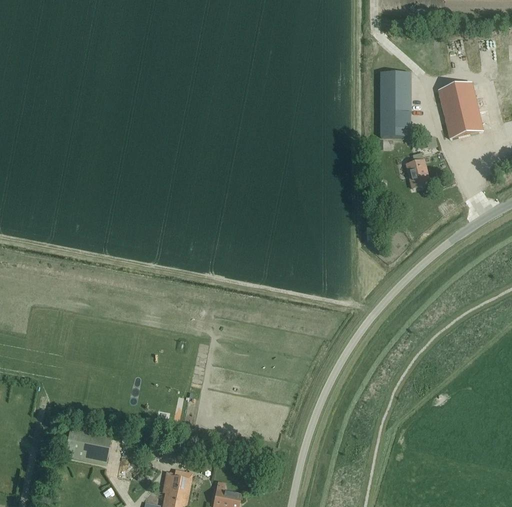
[(447,50),(448,45),(429,41),(426,53),(439,55),(440,49),(447,50)]
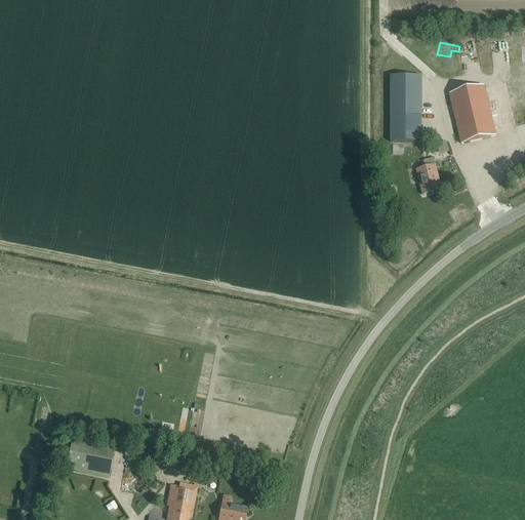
[(421,137),(421,72),(391,72),(390,137),(421,137)]
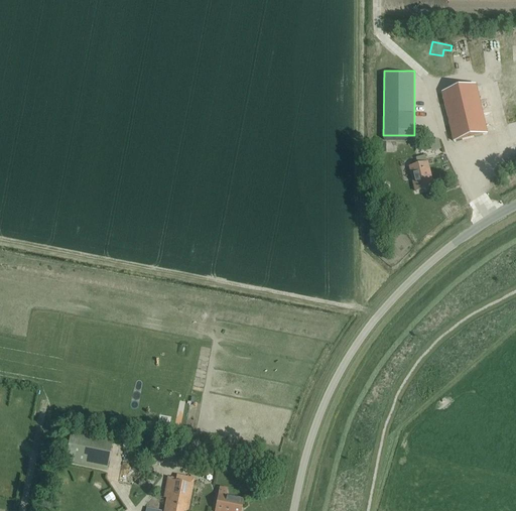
[(487,127),(515,120),(515,96),(492,102),(486,78),(441,89),(454,137),(487,129),(487,127)]
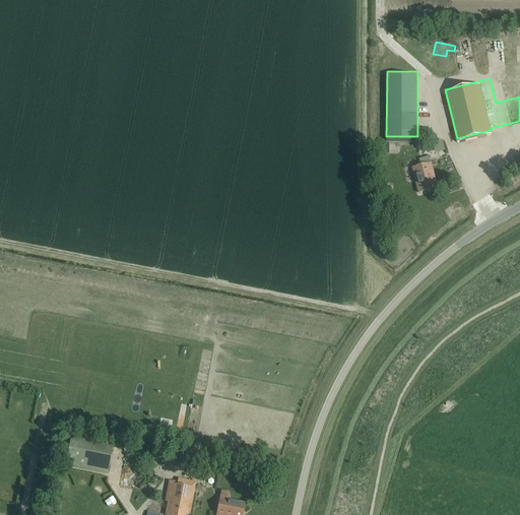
[(438,113),(438,100),(424,100),(425,113),(438,113)]
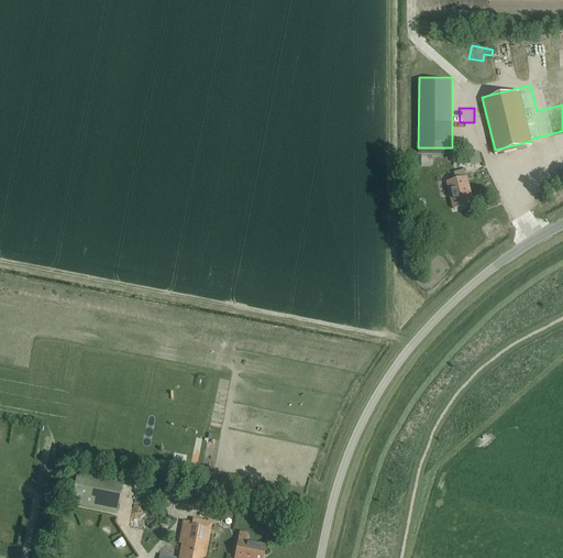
[(450,166),(451,173),(468,170),(467,163),(450,166)]
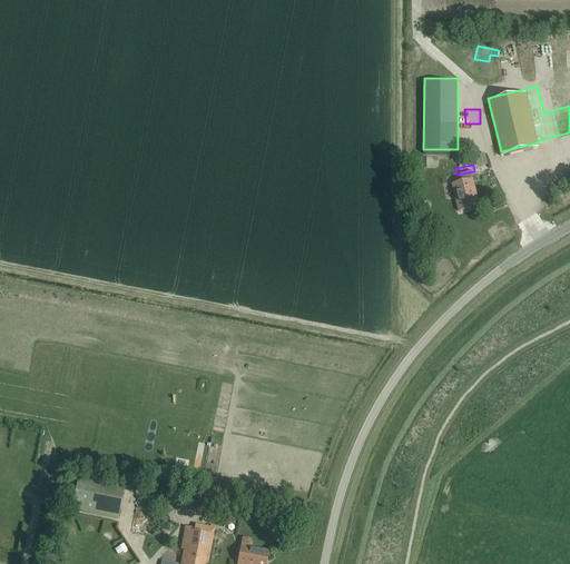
[(459,206),(479,201),(472,175),(452,180),(459,206)]
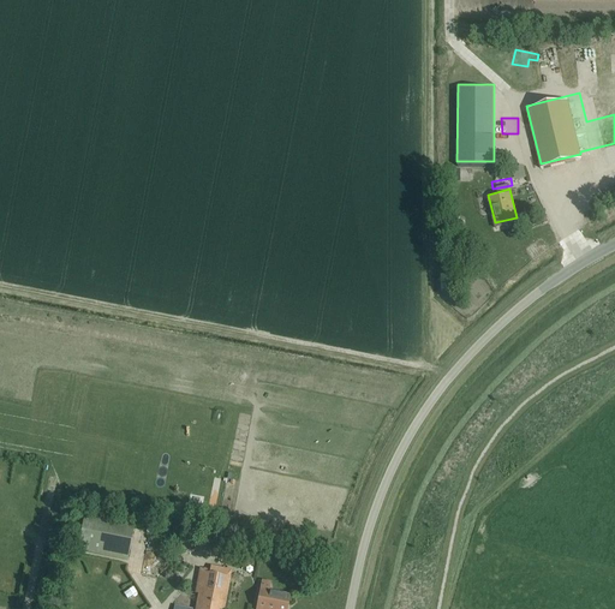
[(127,555),(135,520),(84,511),(77,544),(127,555)]
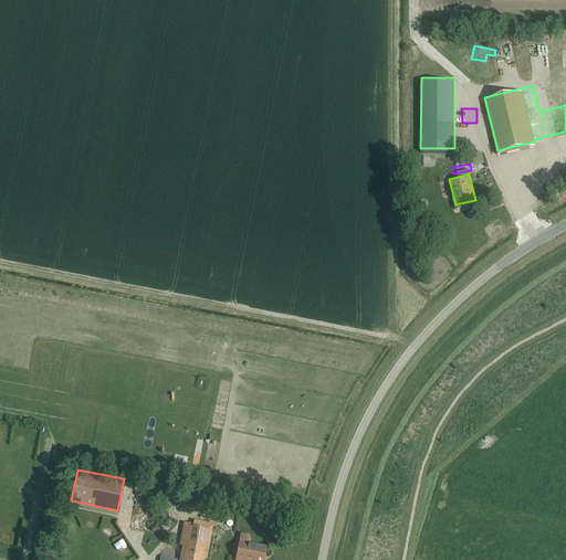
[(79,504),(71,506),(73,515),(81,513),(79,504)]
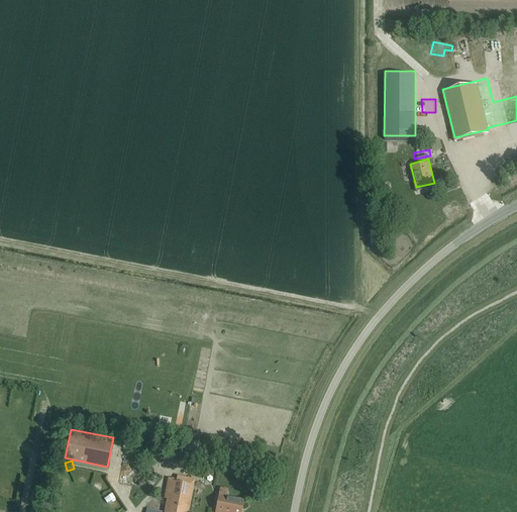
[(59,480),(73,483),(76,474),(62,470),(59,480)]
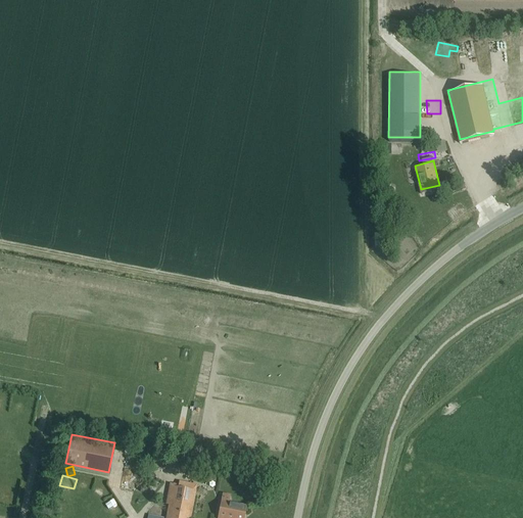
[(189,517),(195,487),(173,483),(164,517),(189,517)]
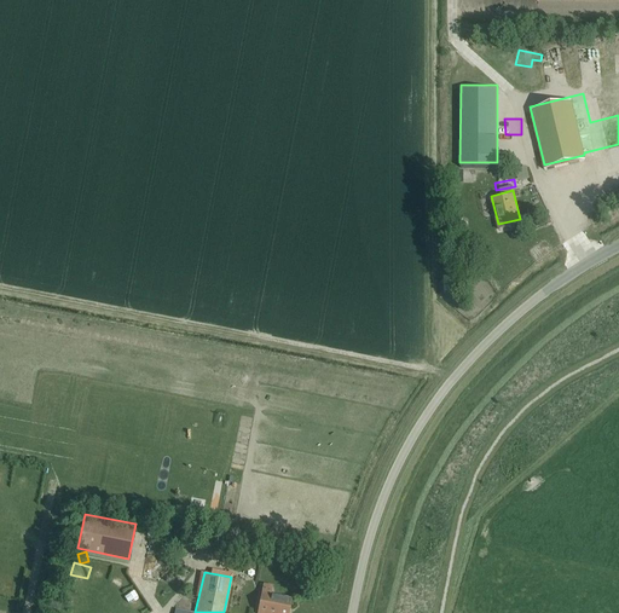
[(264,583),(262,589),(258,609),(273,612),(287,612),(290,594),(270,590),(271,584),(264,583)]
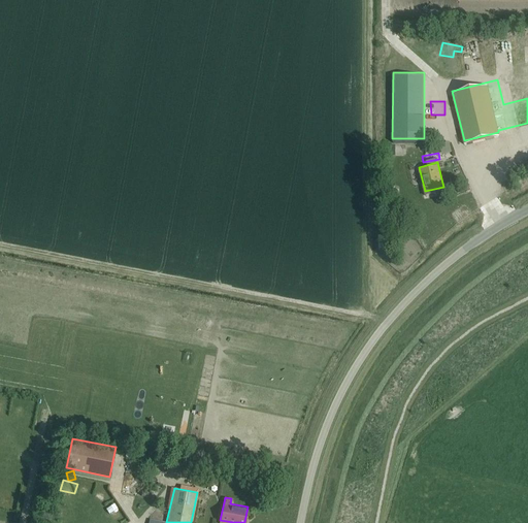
All buildings are outlined.
